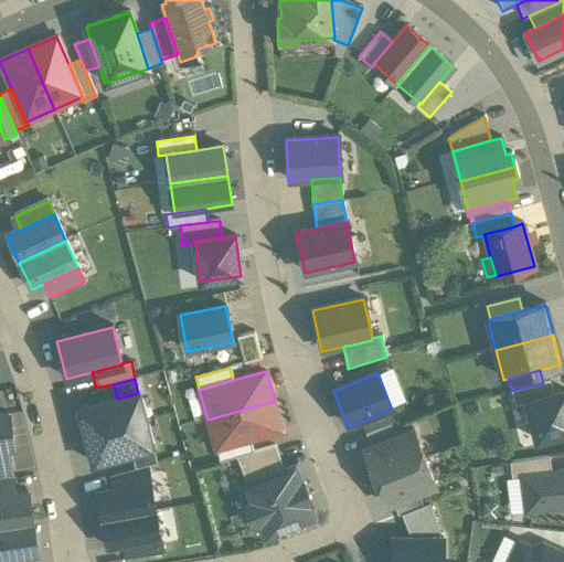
[(543,383),(511,391),(514,406),(527,403),(525,402),(553,395),(550,381),(543,383)]
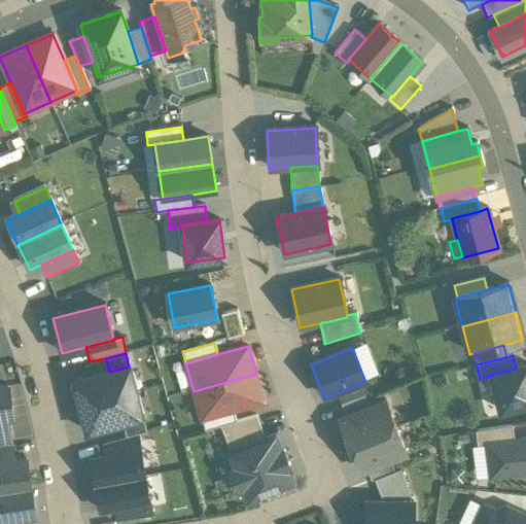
[(525,364),(516,369),(490,375),(491,376),(497,403),(500,412),(525,405),(525,364)]
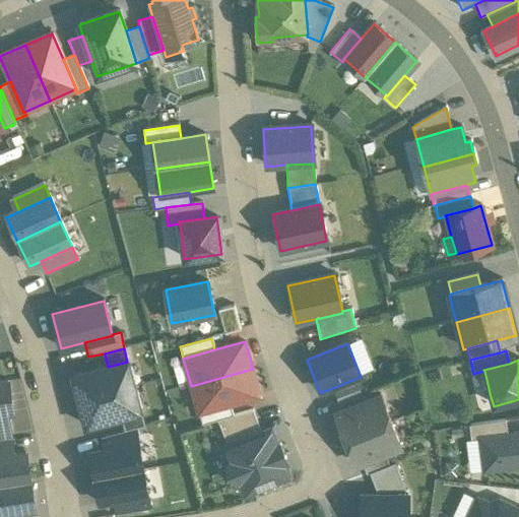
[(108,367),(72,376),(79,401),(130,388),(124,363),(108,367)]
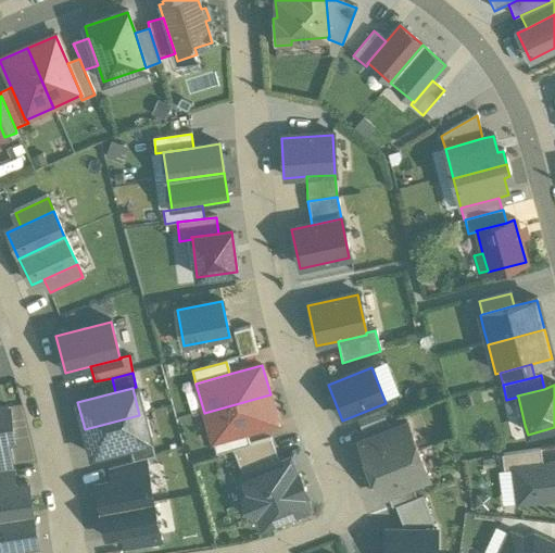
[(247,434),(279,425),(270,394),(204,413),(213,443),(247,434)]
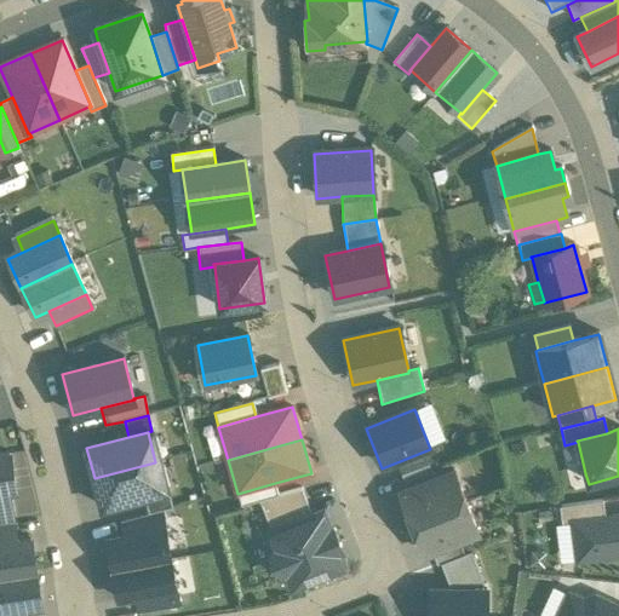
[(9,454),(0,455),(0,491),(9,490),(13,489),(9,454)]
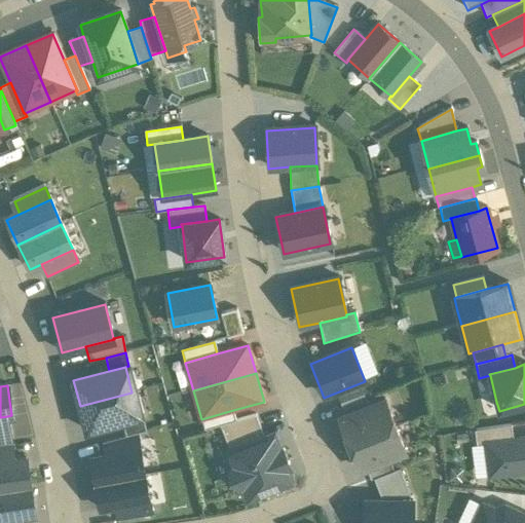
[(132,393),(80,406),(86,432),(122,422),(138,418),(132,393)]
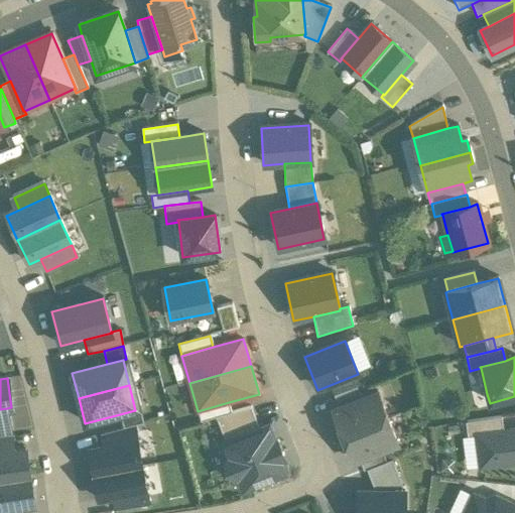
[(334,397),(339,408),(361,399),(356,389),(334,397)]
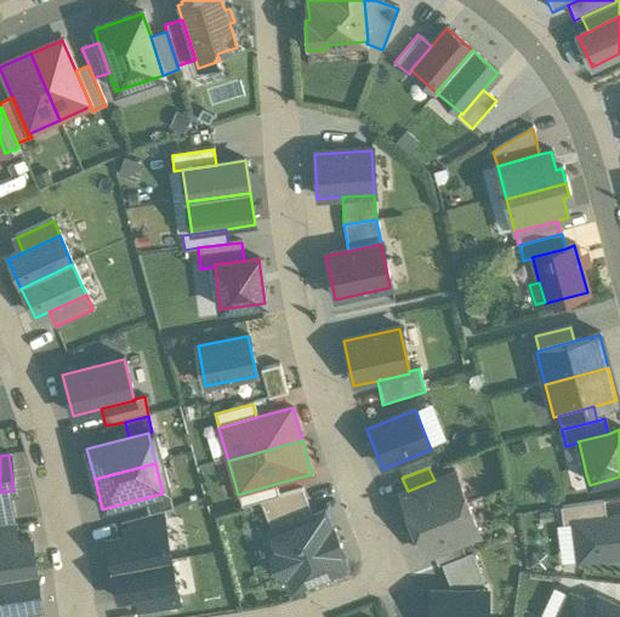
[(408,491),(400,493),(413,525),(466,504),(454,473),(434,480),(408,491)]
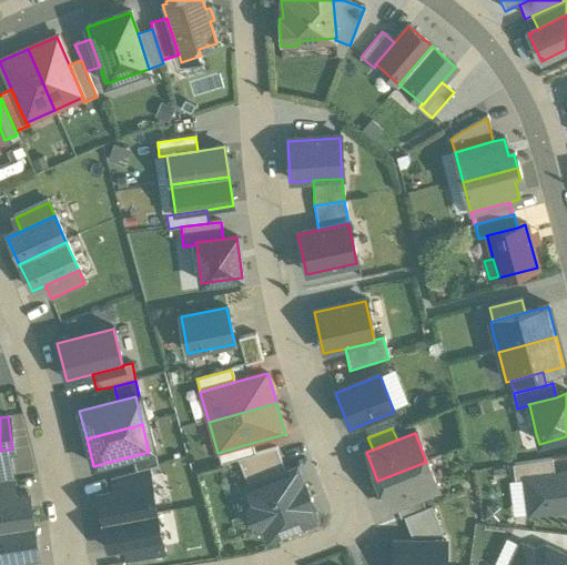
[(255,455),(252,443),(218,453),(221,465),(238,461),(255,455)]
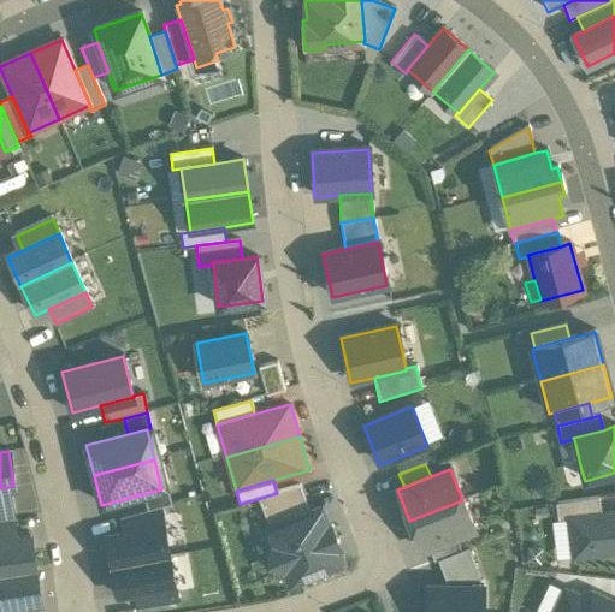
[(9,487),(0,488),(0,521),(13,520),(9,487)]
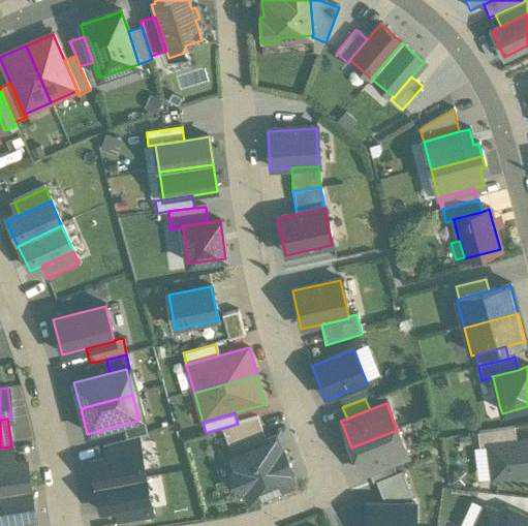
[(138,421),(123,425),(126,439),(137,436),(147,434),(143,420),(138,421)]
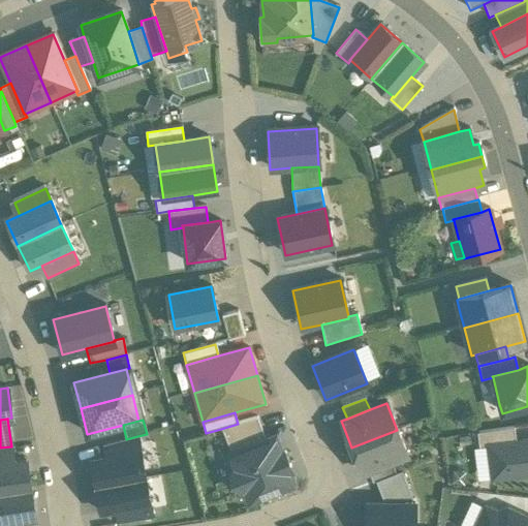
[(221,429),(233,458),(234,458),(234,457),(267,443),(256,420),(238,424),(221,429)]
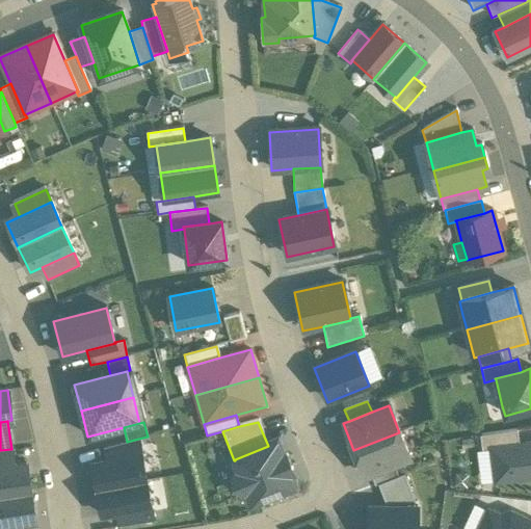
[(516,431),(479,437),(481,451),(490,450),(490,449),(519,446),(516,431)]
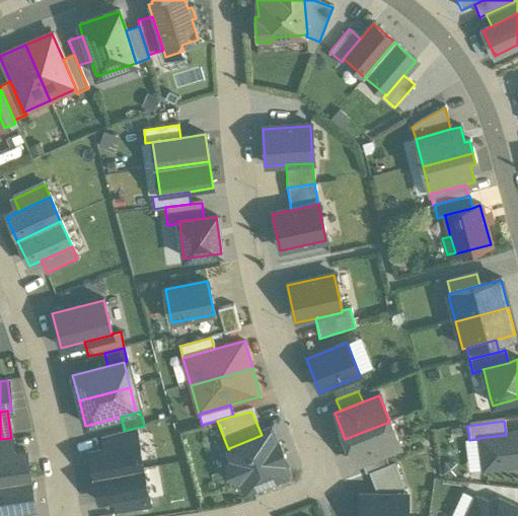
[(389,422),(345,439),(356,465),(361,463),(383,455),(399,448),(389,422)]
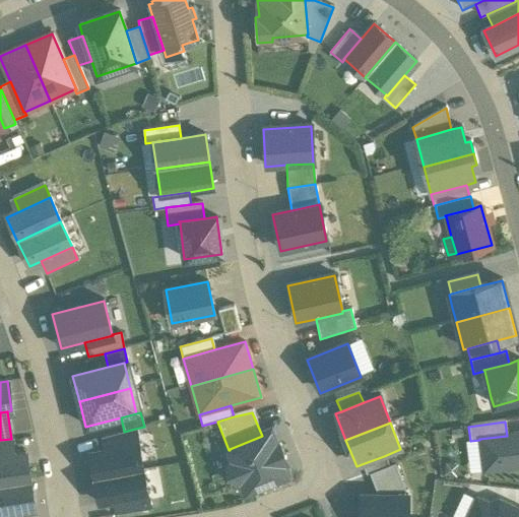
[(124,432),(102,438),(104,451),(138,445),(135,429),(124,432)]
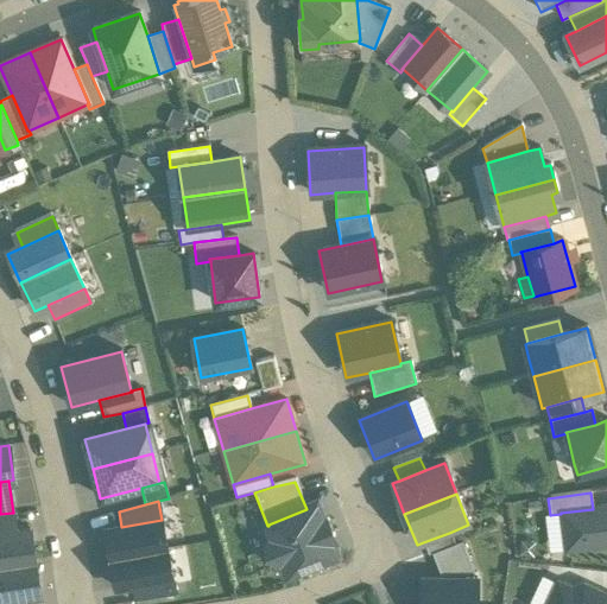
[(307,509),(269,525),(269,526),(274,541),(269,544),(276,560),(282,558),(288,574),(296,571),(334,557),(328,540),(334,538),(327,520),(321,522),(314,507),(307,509)]
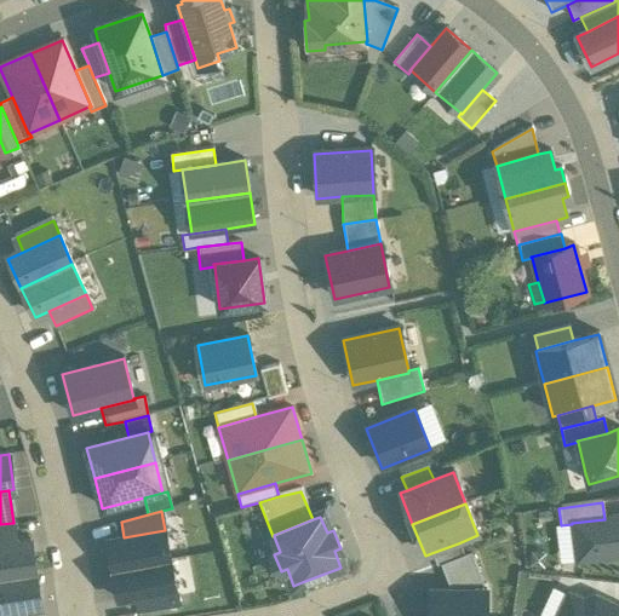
[(618,517),(605,519),(572,523),(572,524),(577,562),(618,556),(618,517)]
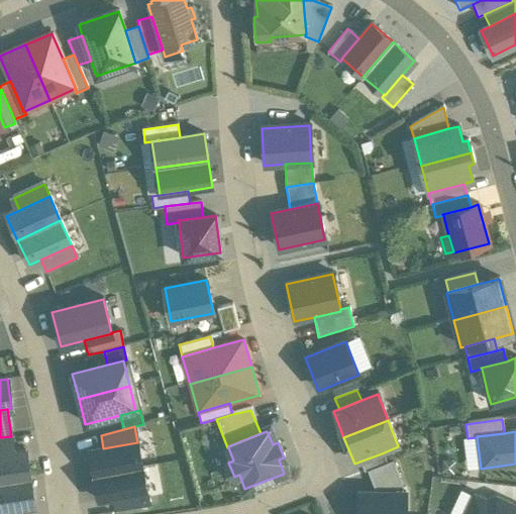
[(11,436),(0,437),(0,453),(13,451),(11,436)]
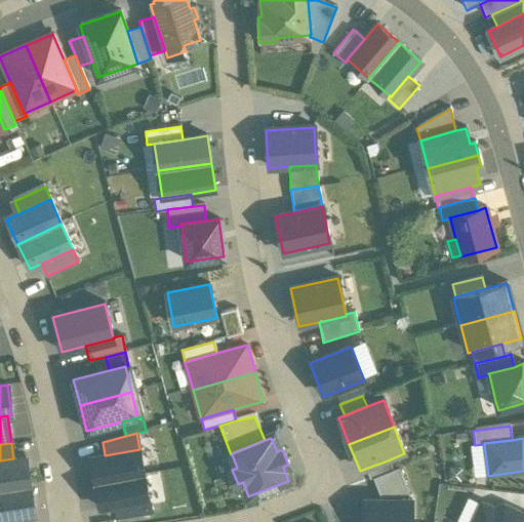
[(139,449),(105,455),(90,457),(95,483),(144,475),(139,449)]
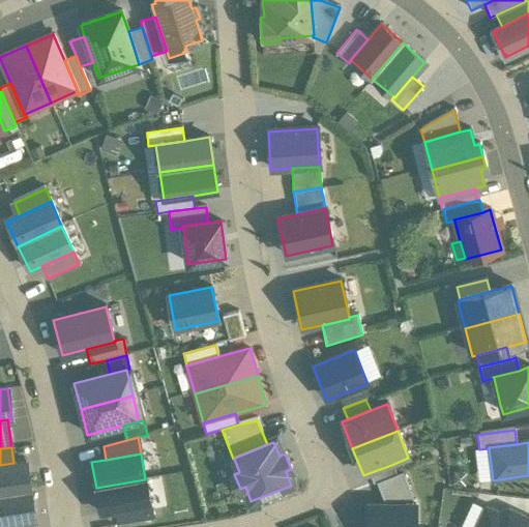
[(13,463),(0,465),(0,494),(30,490),(26,461),(13,463)]
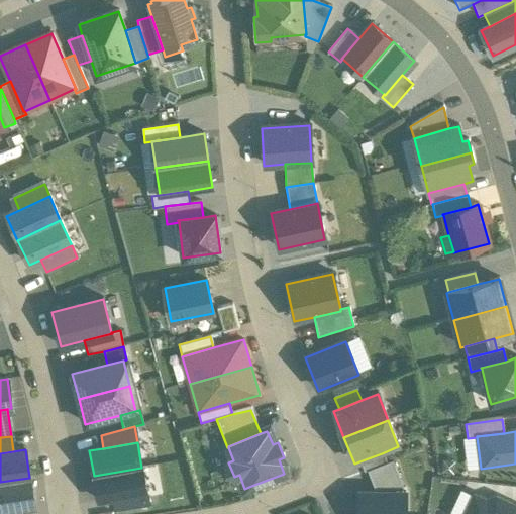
[(382,453),(359,461),(364,473),(369,472),(387,465),(382,453)]
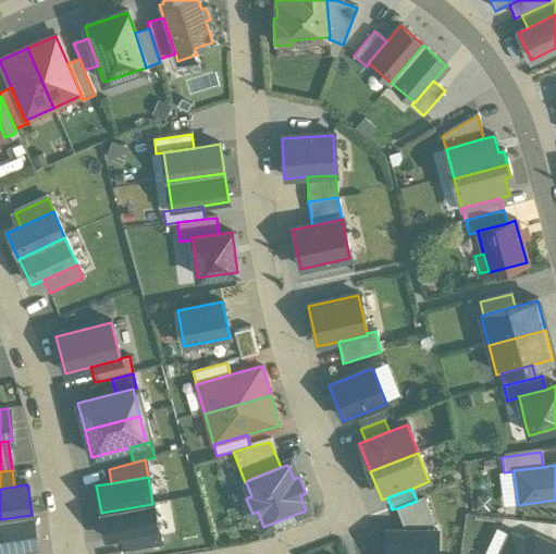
[(417,501),(397,508),(404,532),(434,532),(433,522),(423,499),(417,501)]
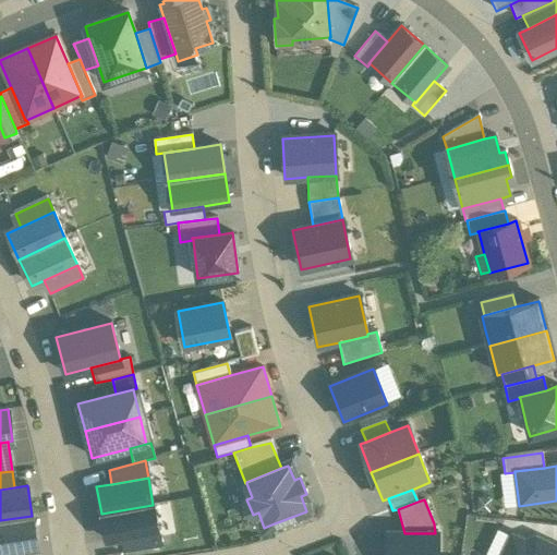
[(153,505),(101,514),(107,541),(121,539),(121,538),(158,531),(153,505)]
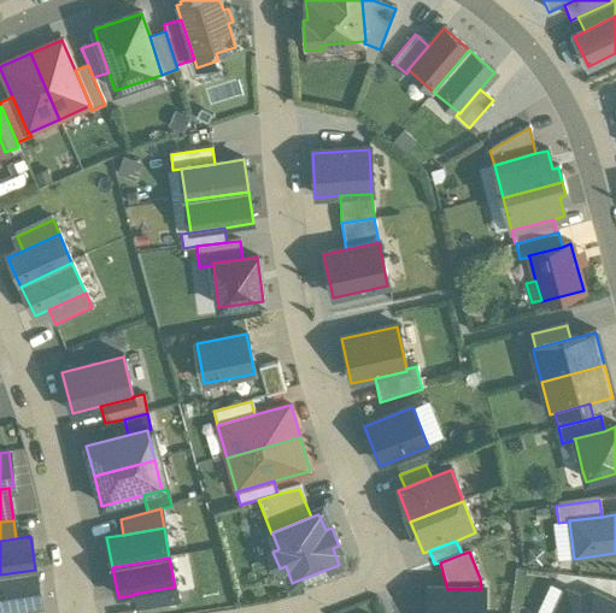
[(35,570),(0,575),(0,609),(25,606),(40,605),(35,570)]
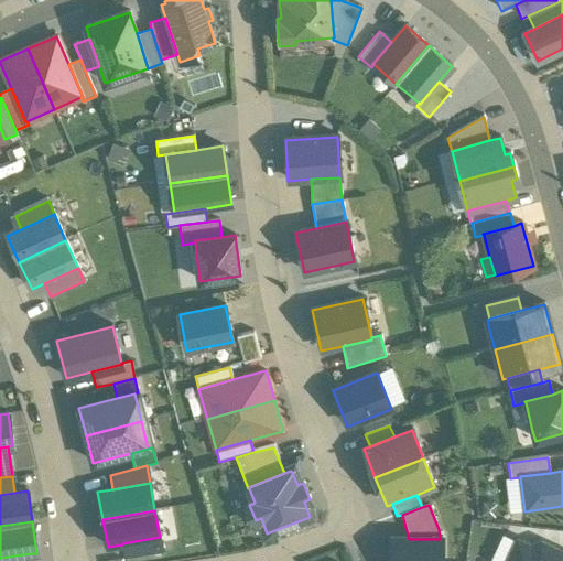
[(160,537),(122,543),(122,545),(126,558),(162,552),(160,537)]
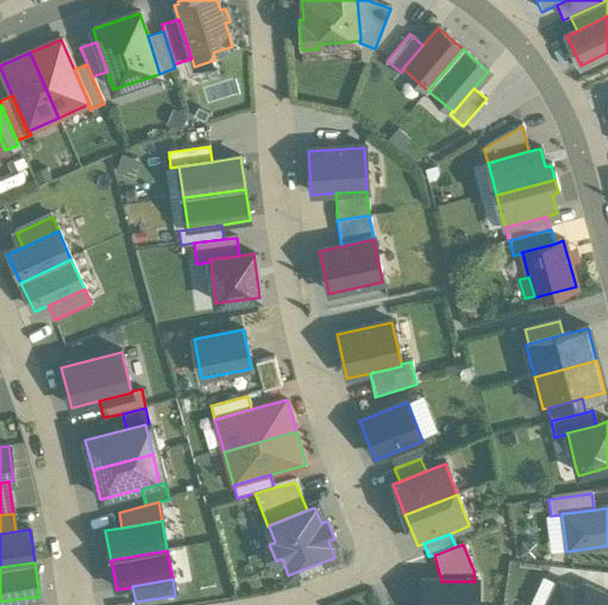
[(442,581),(424,581),(424,604),(477,604),(477,581),(475,581),(442,581)]
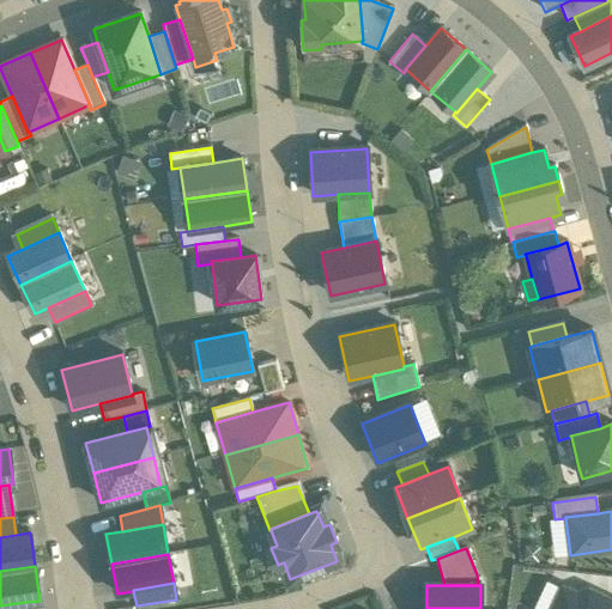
[(611,608),(611,602),(587,591),(576,596),(562,589),(552,608),(611,608)]
